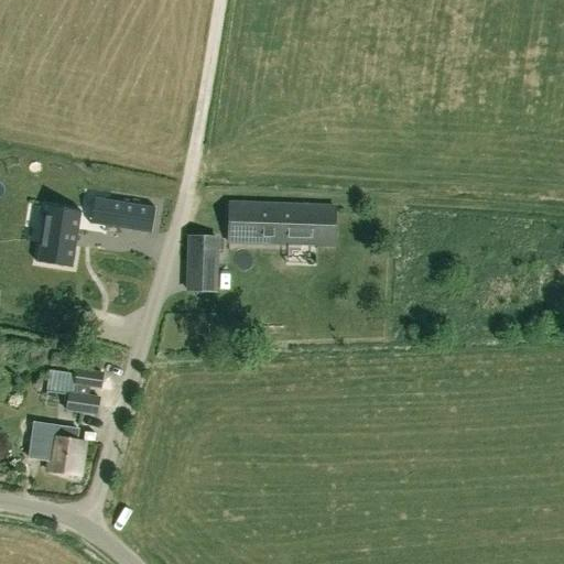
[(110,198),(106,226),(154,234),(159,206),(110,198)]
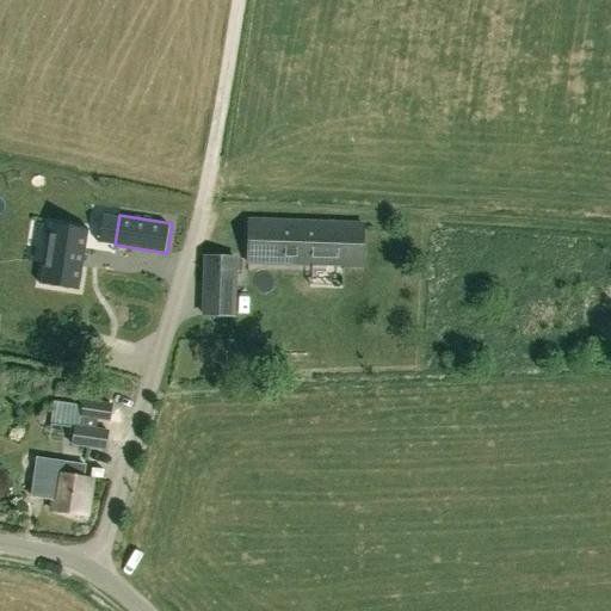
[(250,263),(326,265),(360,266),(363,226),(327,224),(327,223),(251,221),(250,263)]
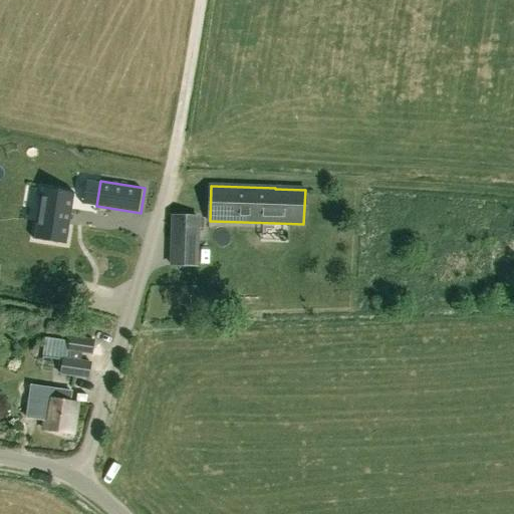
[(41,187),(32,240),(66,244),(74,192),(41,187)]
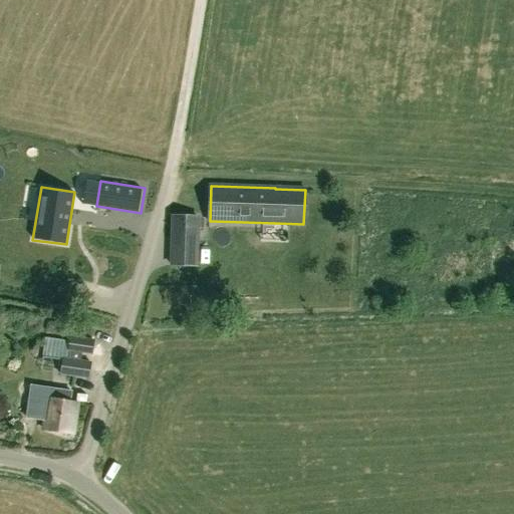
[(199,216),(171,215),(169,265),(197,266),(199,216)]
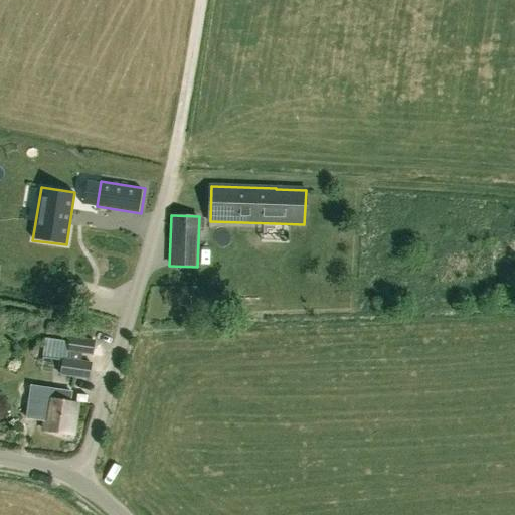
[(61,374),(89,378),(92,362),(80,361),(82,352),(93,354),(95,340),(70,336),(68,350),(70,350),(69,359),(63,358),(61,374)]
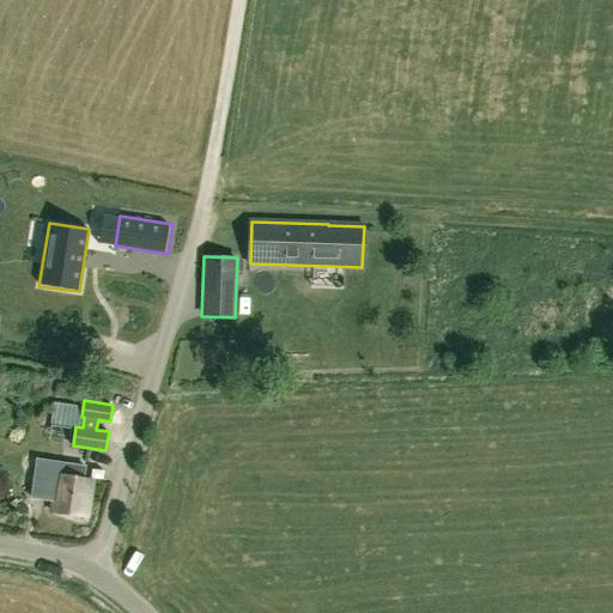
[(90,516),(93,480),(56,475),(53,511),(90,516)]
